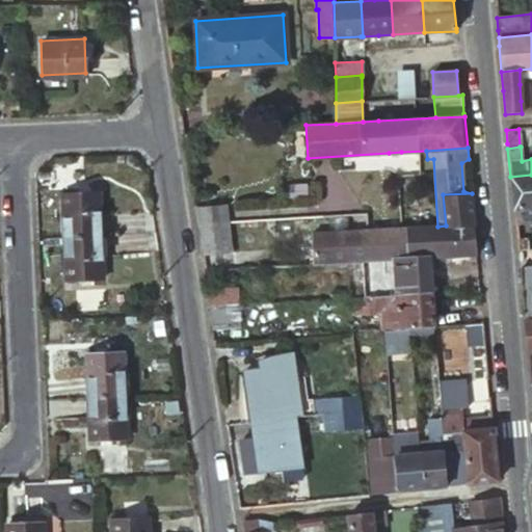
[(401,152),(389,153),(389,161),(401,160),(401,152)]
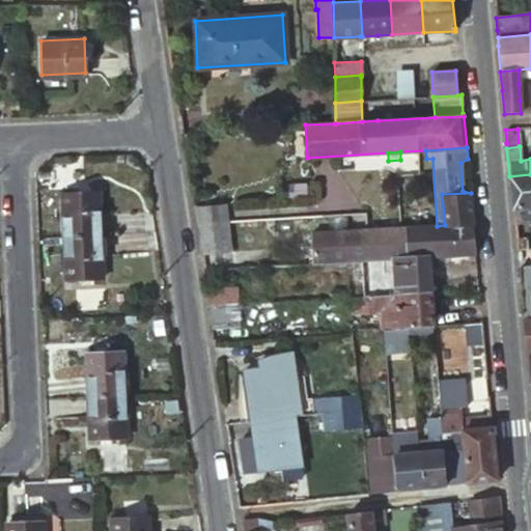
[(530,174),(509,176),(513,218),(514,223),(530,221),(530,214),(530,207),(530,206),(530,174)]
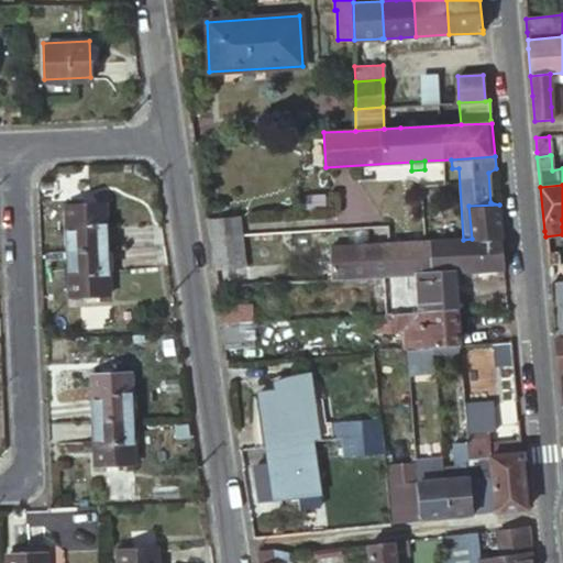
[(67,206),(69,250),(107,249),(105,203),(67,206)]
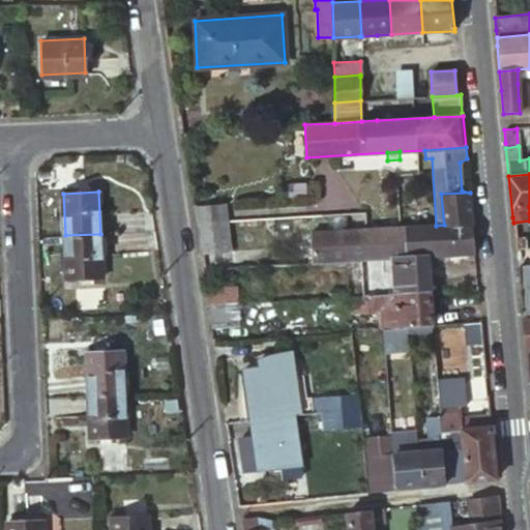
[(310,232),(312,263),(347,261),(346,259),(360,259),(362,259),(367,258),(373,258),(427,257),(475,255),(471,209),(470,193),(441,194),(444,225),(436,226),(310,232)]
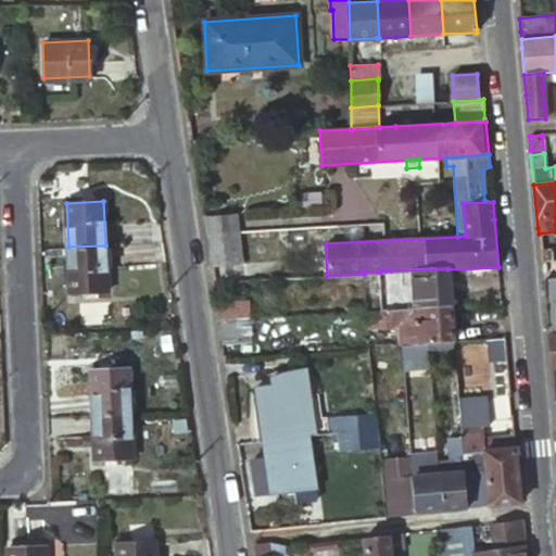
[(202,224),(207,266),(240,263),(235,211),(201,215),(202,224)]
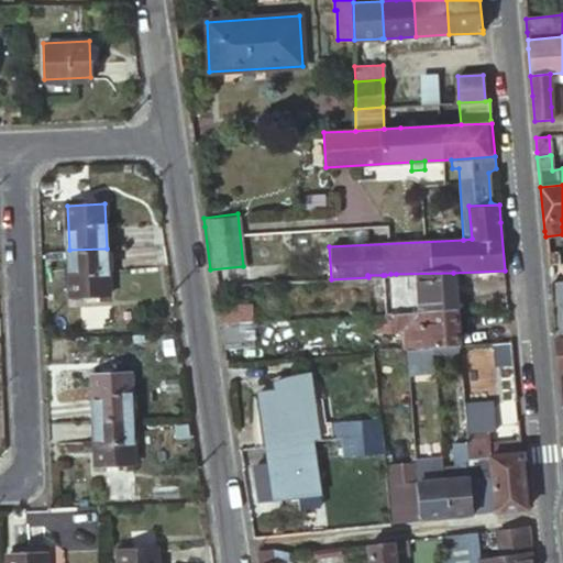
[(107,249),(69,250),(72,297),(108,295),(107,249)]
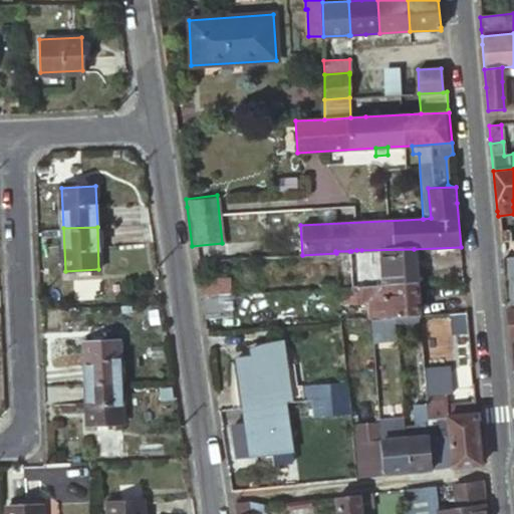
[(364,286),(417,283),(414,249),(361,250),(364,286)]
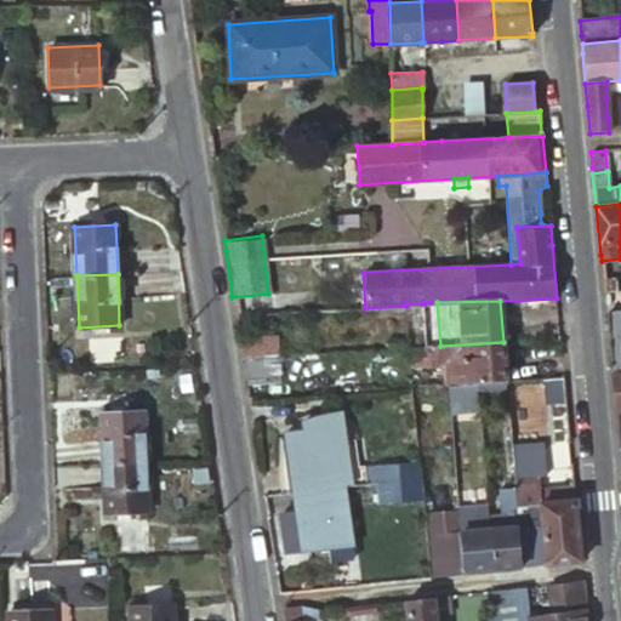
[(433,346),(440,346),(437,302),(431,302),(425,303),(422,303),(426,346),(433,346)]
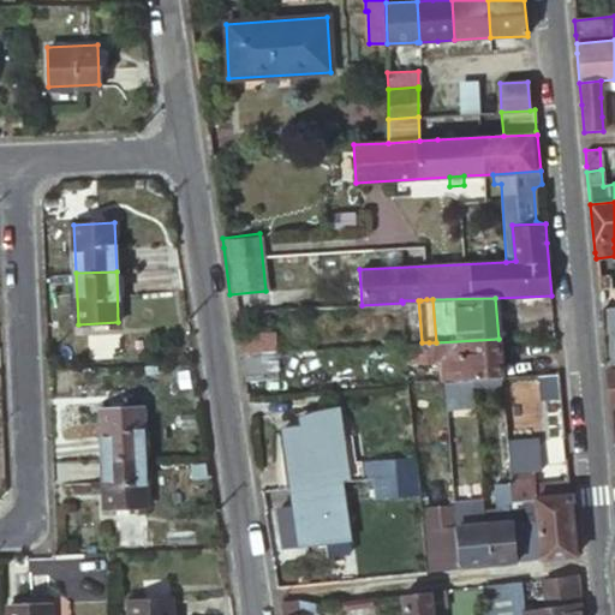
[(603,334),(607,369),(614,366),(614,315),(601,316),(603,334)]
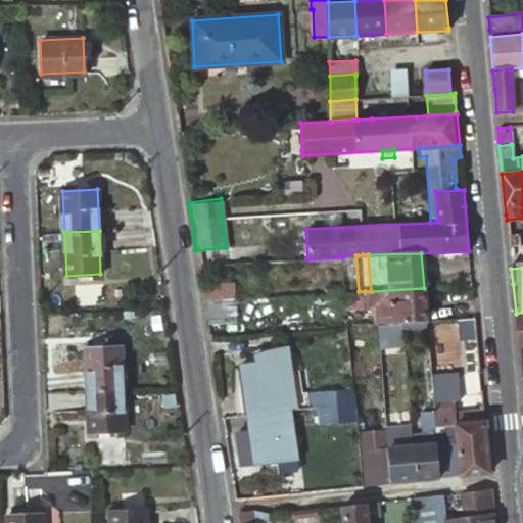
[(204,290),(205,300),(234,298),(233,283),(203,284),(204,290)]
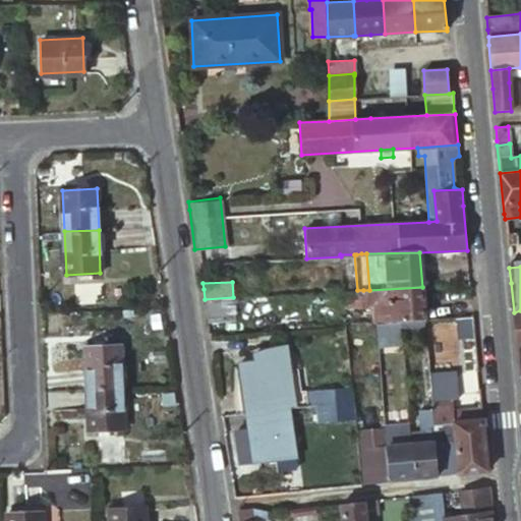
[(400,322),(424,320),(422,287),(369,290),(363,290),(357,290),(341,292),(341,305),(374,303),(375,323),(400,322)]
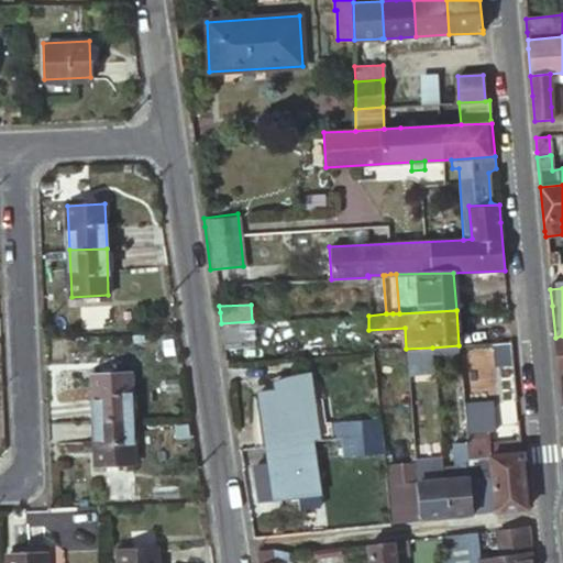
[(221,323),(224,348),(253,345),(252,321),(221,323)]
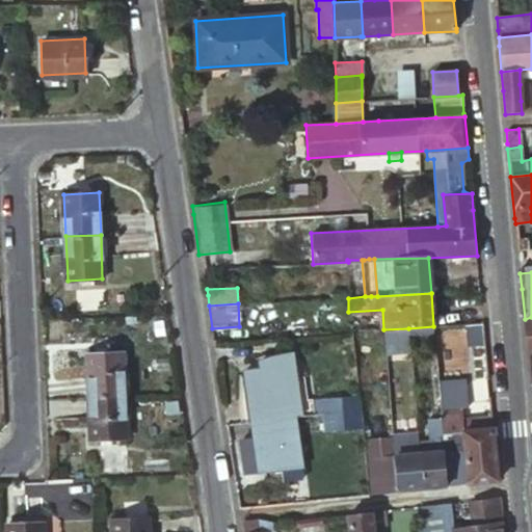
[(433,326),(408,328),(409,339),(434,337),(433,326)]
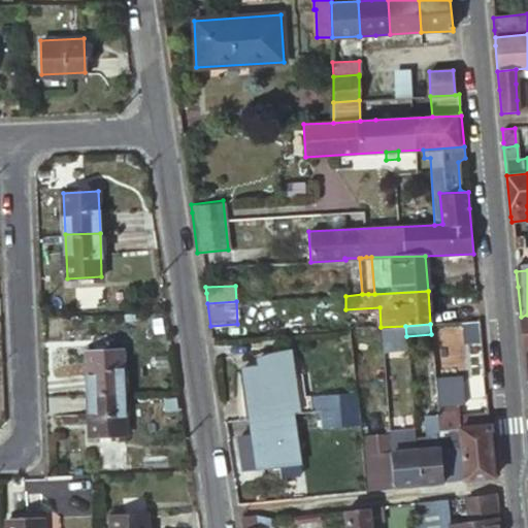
[(404,329),(383,330),(383,351),(405,350),(404,329)]
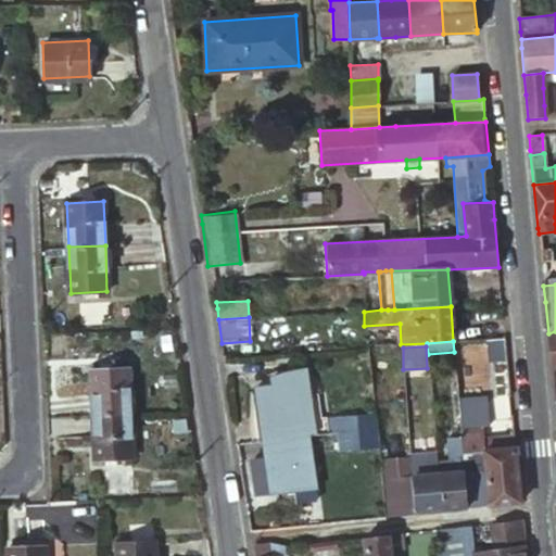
[(91,369),(93,414),(130,413),(128,367),(91,369)]
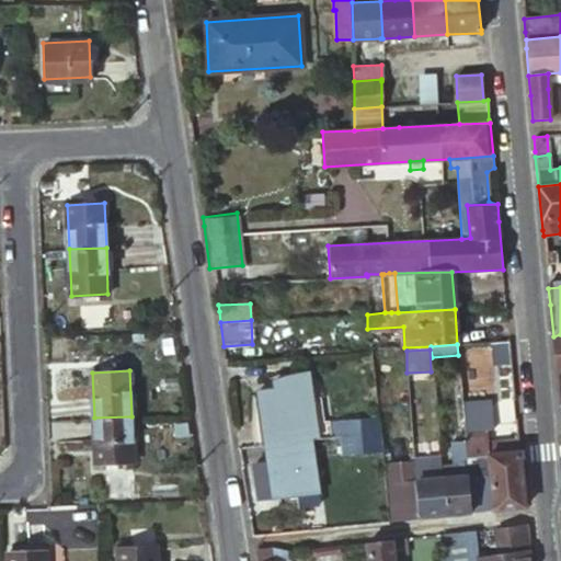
[(308,439),(318,438),(310,376),(276,379),(276,390),(258,391),(265,445),(308,439)]
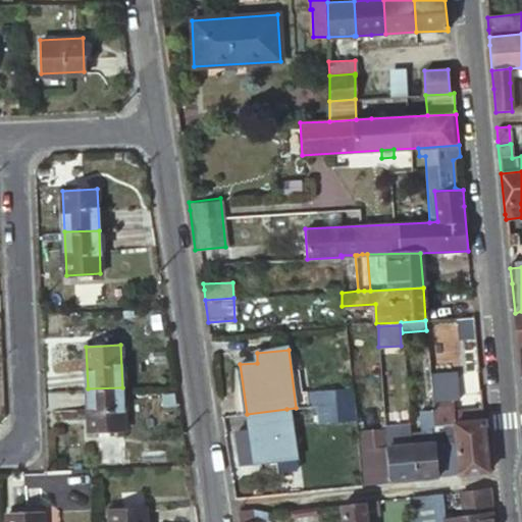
[(434,426),(454,423),(450,374),(430,376),(432,407),(432,409),(434,426)]
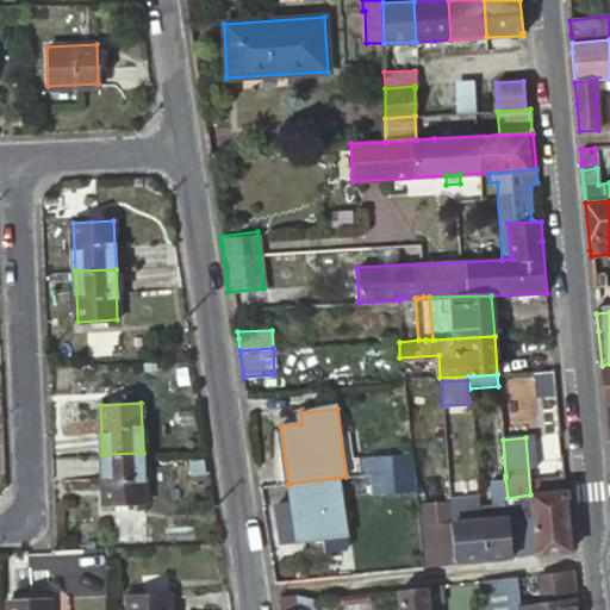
[(143,453),(103,454),(105,505),(145,503),(143,453)]
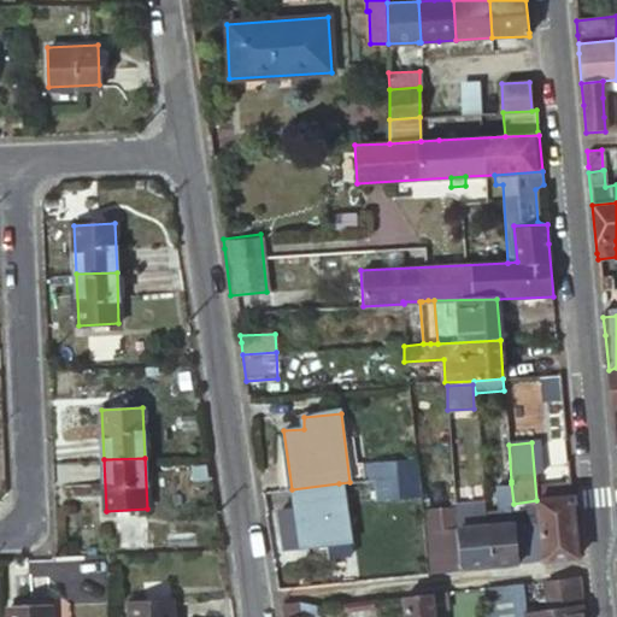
[(356,481),(374,480),(382,479),(381,464),(381,460),(354,463),(356,481)]
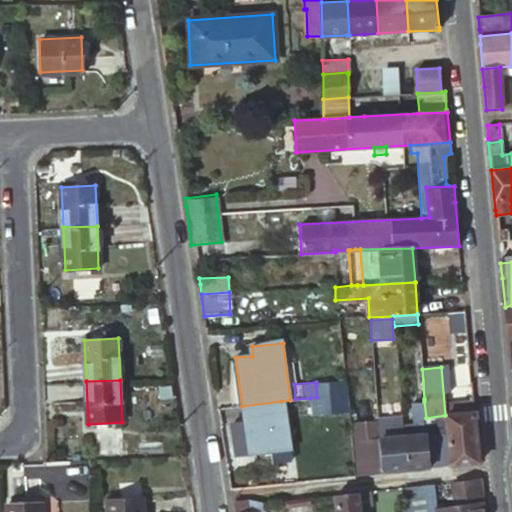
[(316,385),(317,397),(347,394),(346,382),(316,385)]
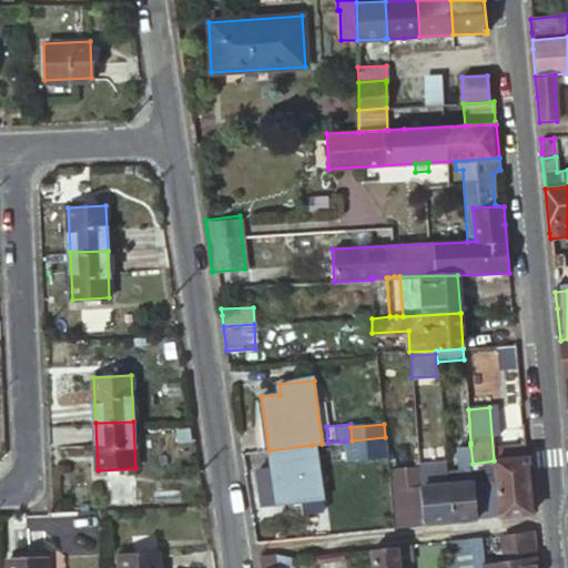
[(388,472),(385,437),(352,440),(344,442),(347,475),(388,472)]
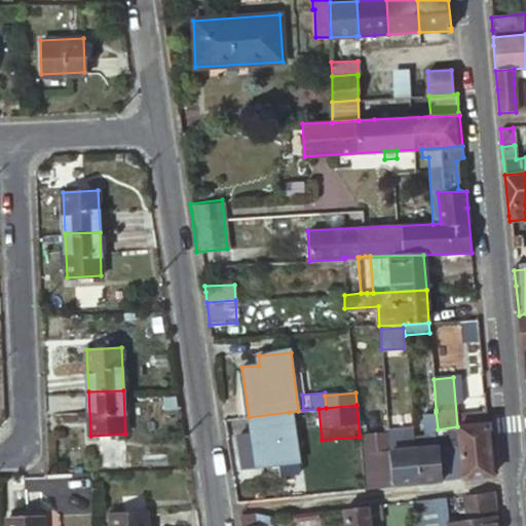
[(289,412),(249,417),(256,466),(296,461),(289,412)]
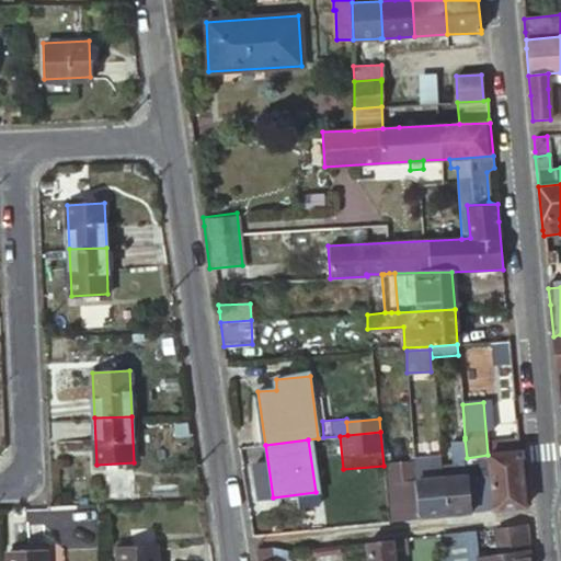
[(446,514),(493,510),(488,455),(467,458),(465,439),(451,441),(454,466),(442,467),(444,479),(446,514)]
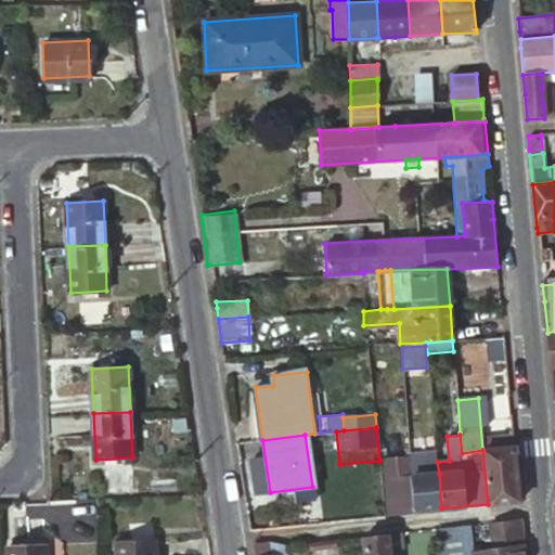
[(514,453),(514,448),(482,450),(488,504),(519,502),(514,453)]
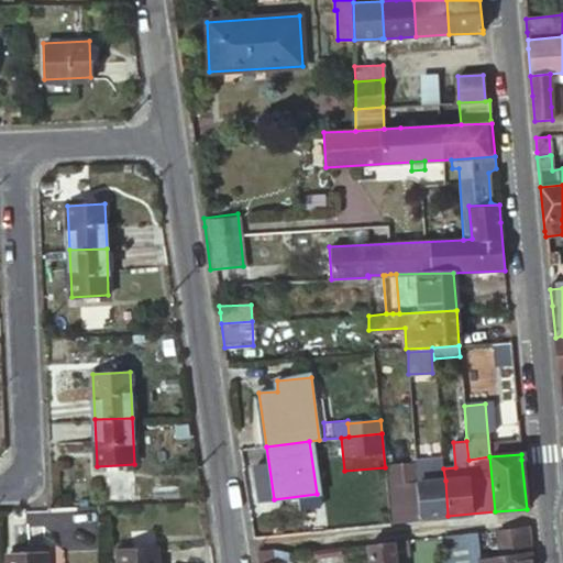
[(416,481),(419,519),(448,516),(445,481),(443,468),(443,463),(415,466),(416,481)]
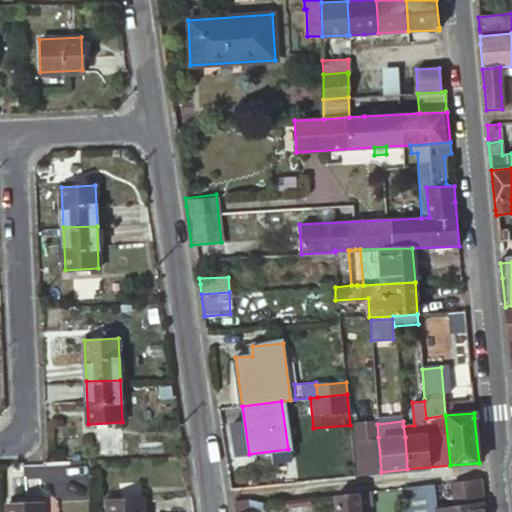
[(355,439),(358,477),(381,472),(378,437),(355,439)]
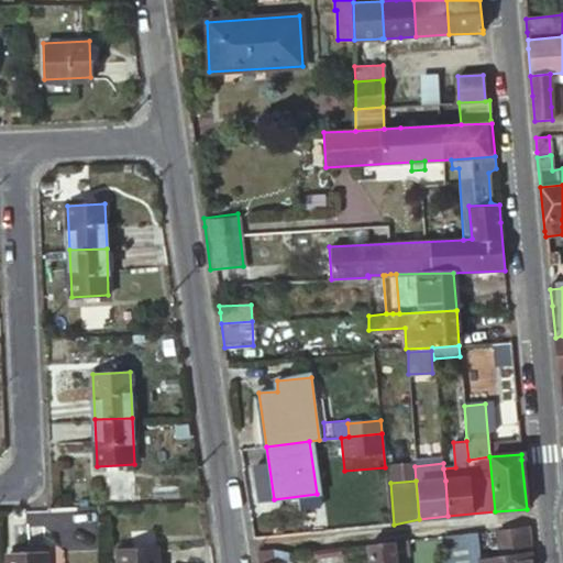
[(531,562),(529,526),(497,531),(499,558),(479,561),(479,562),(531,562)]
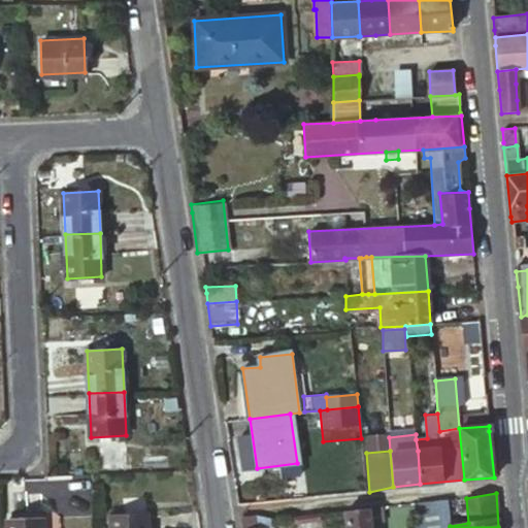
[(450,527),(450,526),(448,499),(416,503),(417,527),(450,527)]
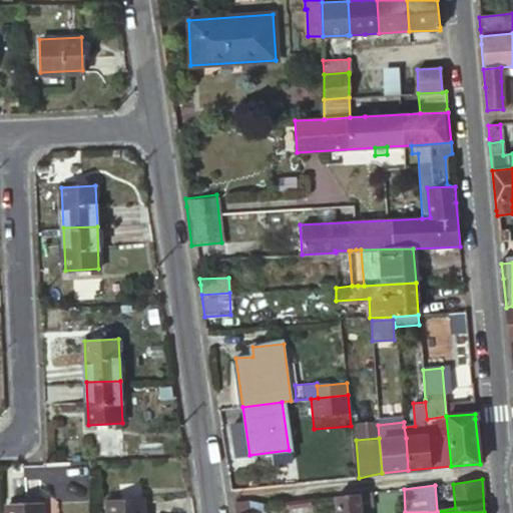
[(337,512),(359,512),(359,506),(370,505),(369,493),(335,497),(337,512)]
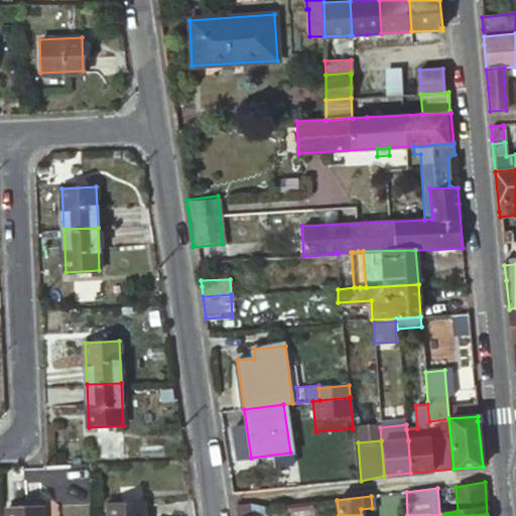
[(111,503),(111,515),(144,515),(144,502),(111,503)]
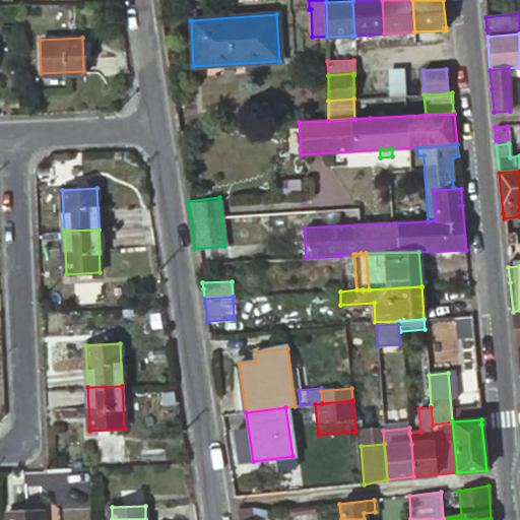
[(238,510),(238,519),(261,519),(261,514),(253,514),(252,508),(241,509),(241,507),(237,508),(238,510)]
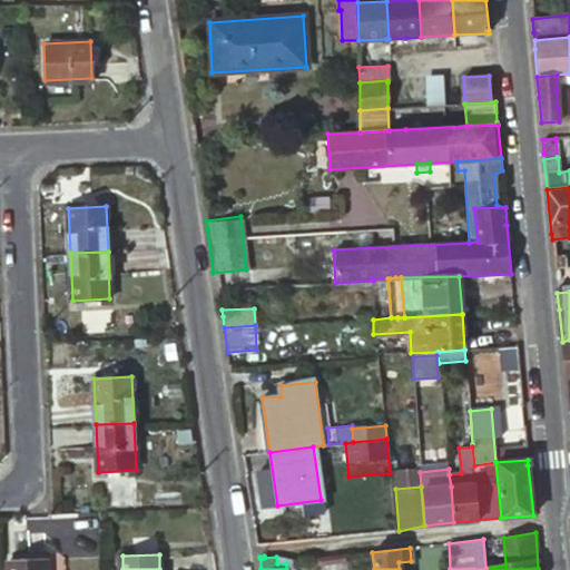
[(286,563),(286,569),(295,569),(295,560),(276,557),(277,563),(286,563)]
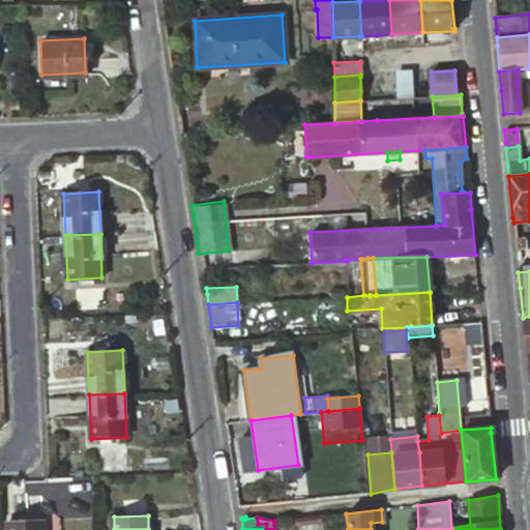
[(9,521),(9,529),(43,529),(43,520),(9,521)]
